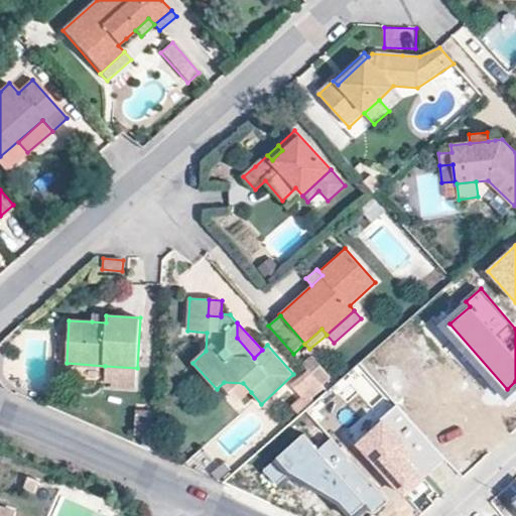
[(412,356),(395,372),(428,407),(444,392),(454,402),(459,398),(467,390),(447,369),(434,381),(412,356)]
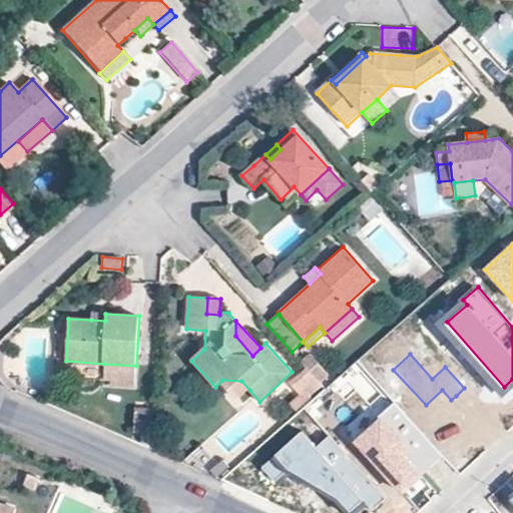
[(312,356),(303,364),(307,368),(320,383),(329,375),(312,356)]
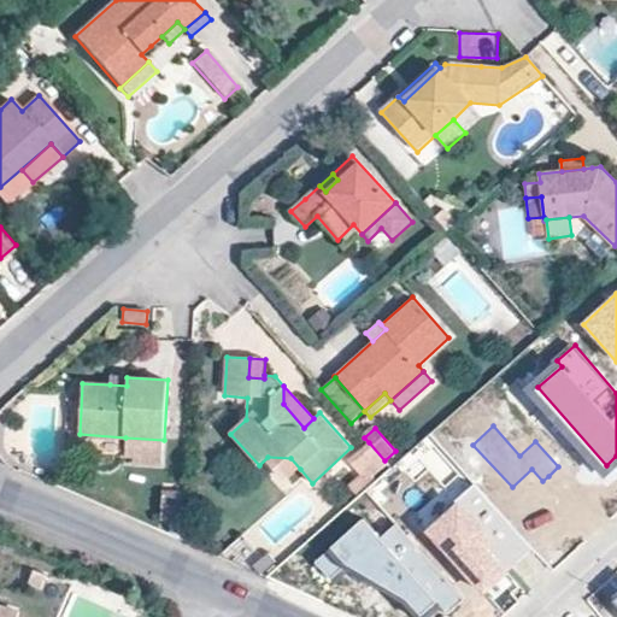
[(163,466),(164,440),(125,438),(124,458),(133,458),(133,464),(163,466)]
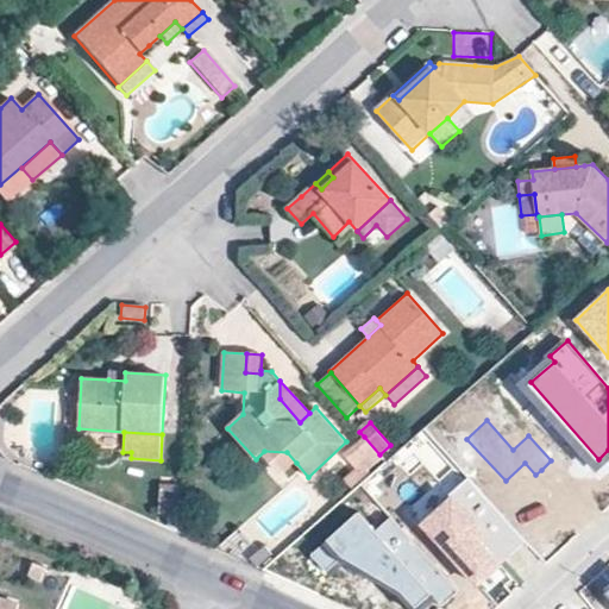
[(355,491),(387,463),(380,454),(364,437),(344,454),(356,469),(344,479),(355,491)]
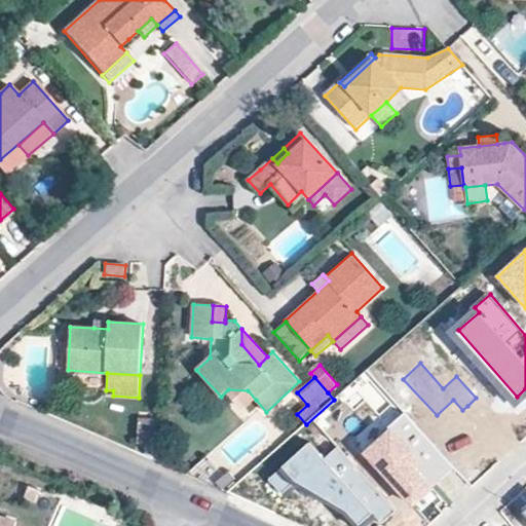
[(256,400),(248,390),(228,389),(246,410),(256,400)]
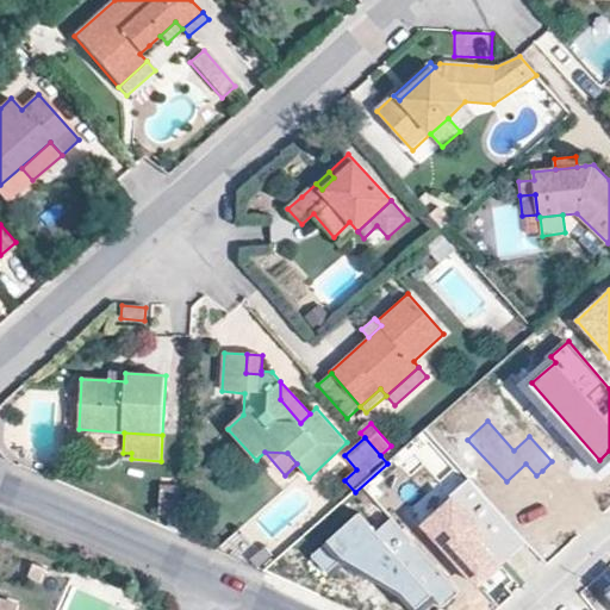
[(545,564),(470,480),(422,523),(479,586),(500,567),(508,561),(526,580),(545,564)]
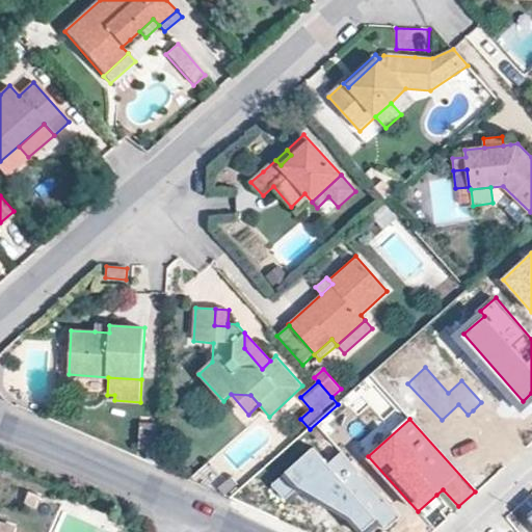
[(386,528),(399,516),(345,452),(329,461),(315,448),(272,484),(286,498),(297,488),(350,515),(364,530),(371,525),(377,520),(386,528)]
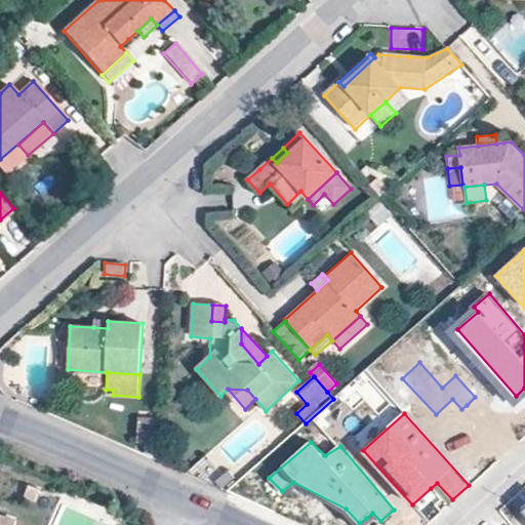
[(36,502),(41,489),(29,485),(24,497),(36,502)]
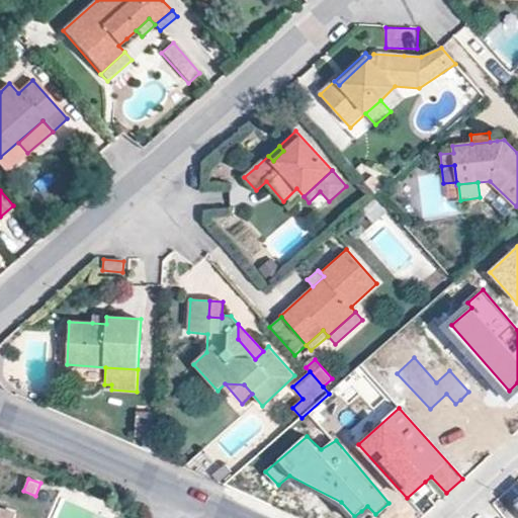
[(15,517),(16,513),(0,508),(0,517),(15,517)]
